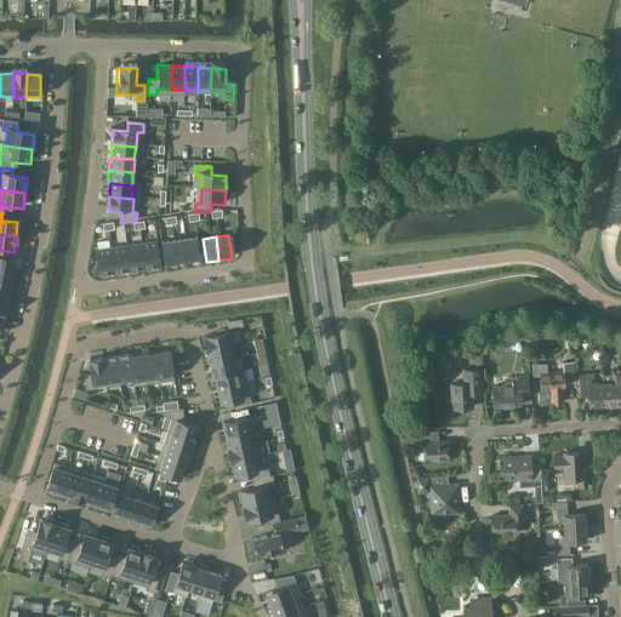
[(189,243),(193,264),(206,262),(203,239),(189,240),(189,243)]
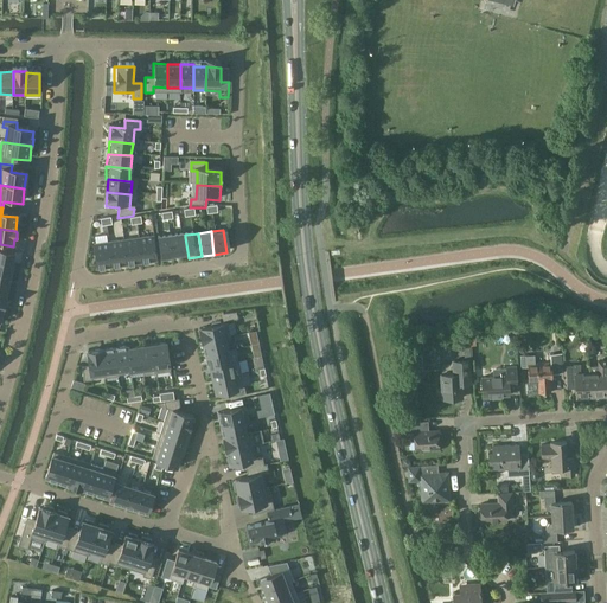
[(173,239),(177,262),(189,261),(189,258),(185,237),(173,239)]
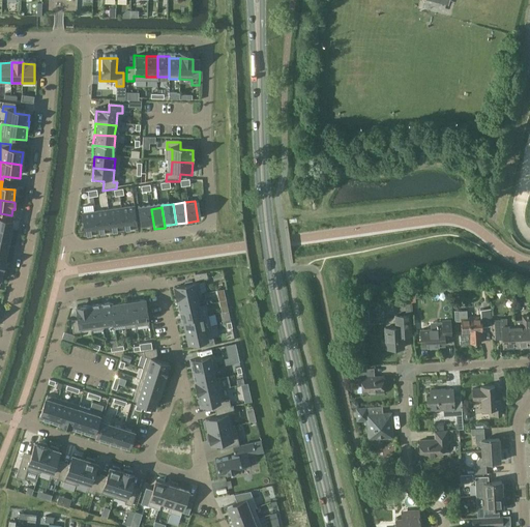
[(140,210),(143,231),(154,229),(151,209),(140,210)]
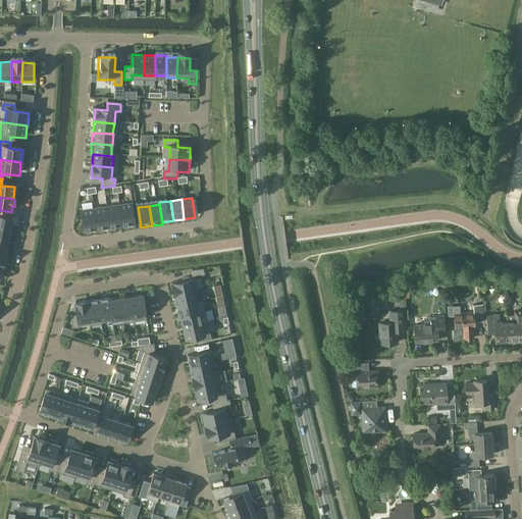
[(112,209),(115,228),(126,227),(123,207),(112,209)]
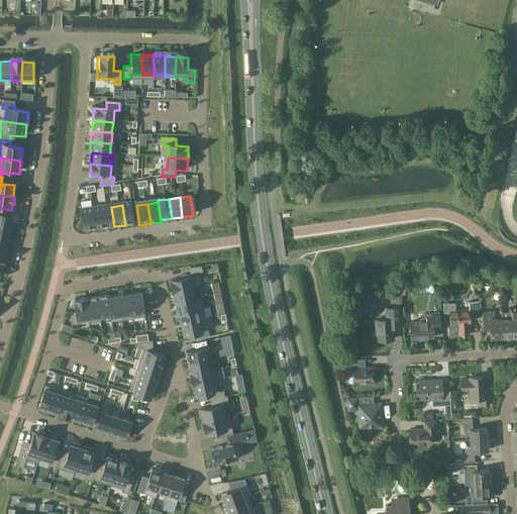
[(125,207),(128,226),(139,225),(136,205),(125,207)]
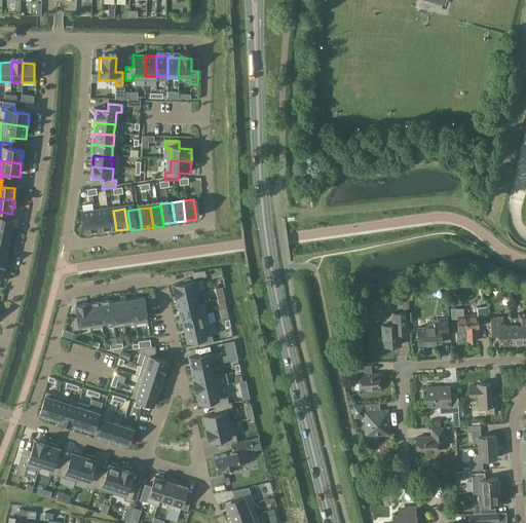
[(103,214),(106,232),(116,230),(113,211),(103,212),(103,214)]
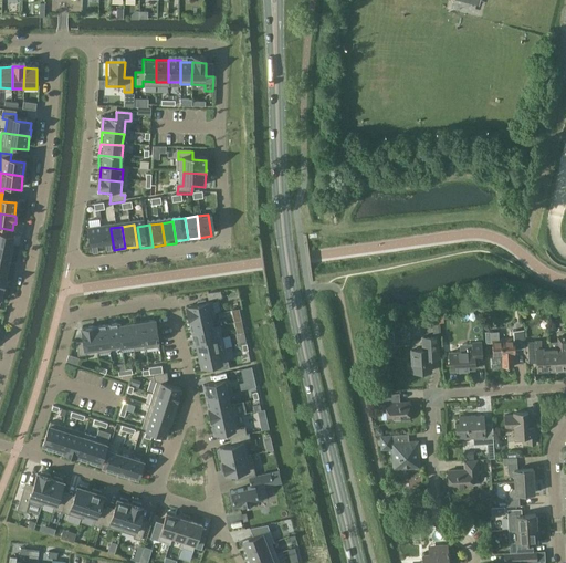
[(98,232),(102,253),(114,252),(114,250),(111,230),(98,232)]
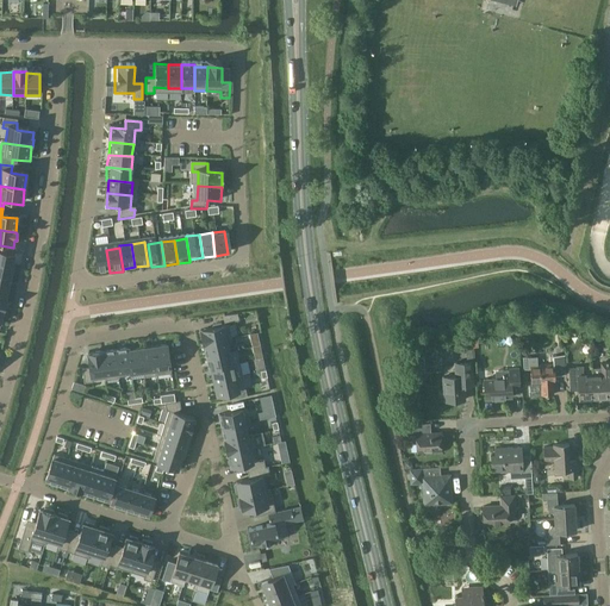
[(94,251),(97,275),(110,273),(106,250),(94,251)]
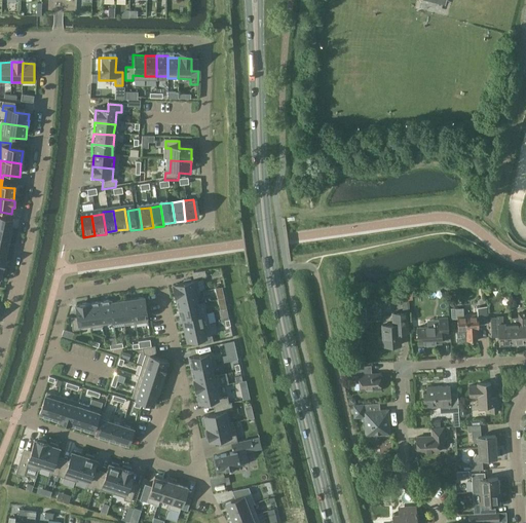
[(0,220),(0,229),(10,232),(12,223),(0,220)]
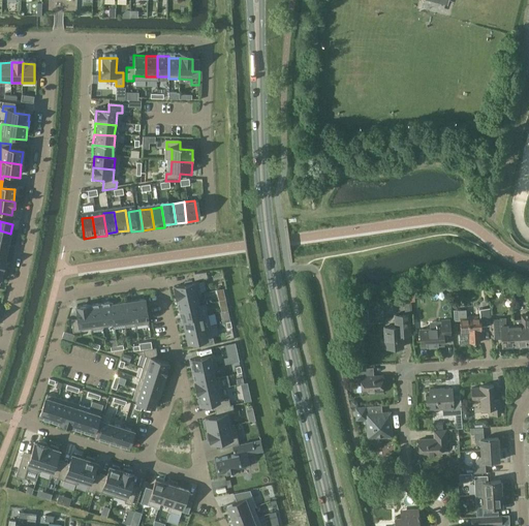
[(0,230),(0,241),(8,243),(10,234),(0,230)]
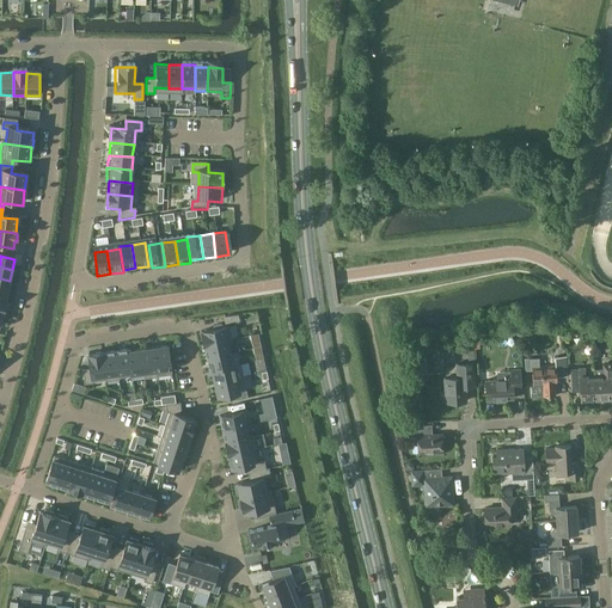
[(213,332),(200,335),(203,349),(227,344),(232,343),(228,330),(224,330),(222,330),(221,327),(212,330),(213,332)]
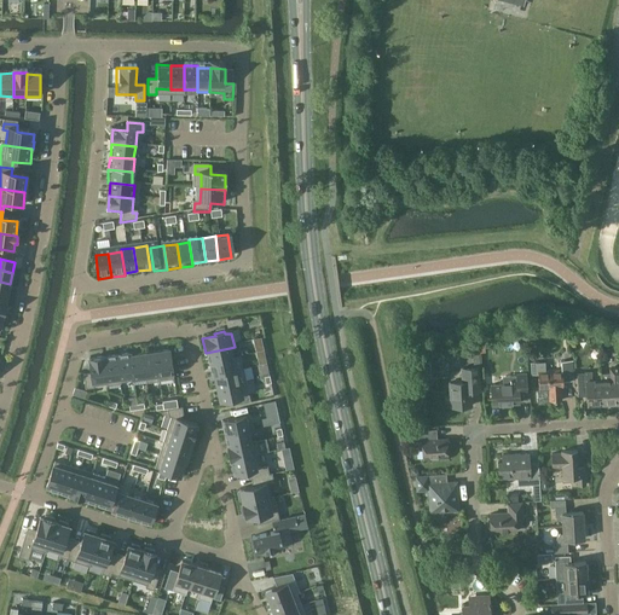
[(230,348),(206,353),(206,354),(207,354),(209,365),(232,360),(230,348)]
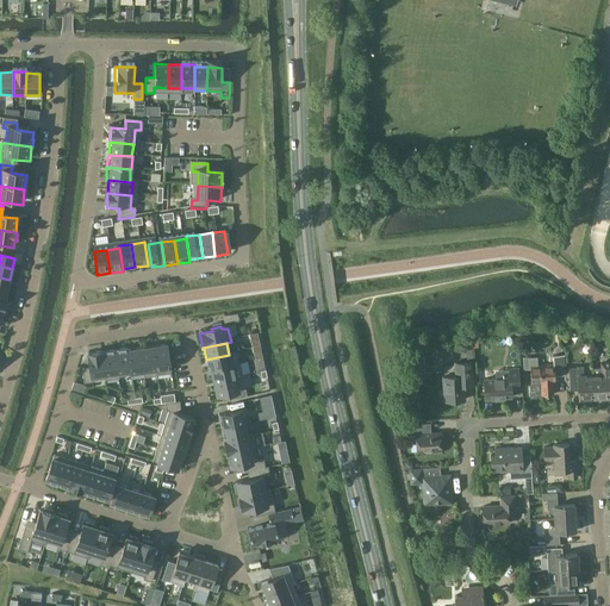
[(167,348),(153,350),(156,374),(170,372),(167,348)]
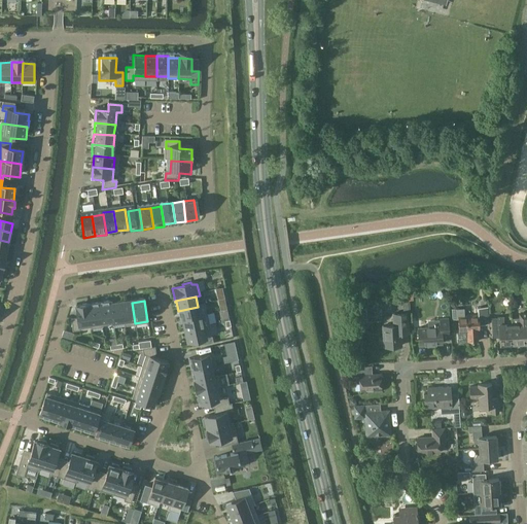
[(132,303),(121,304),(125,324),(135,323),(132,303)]
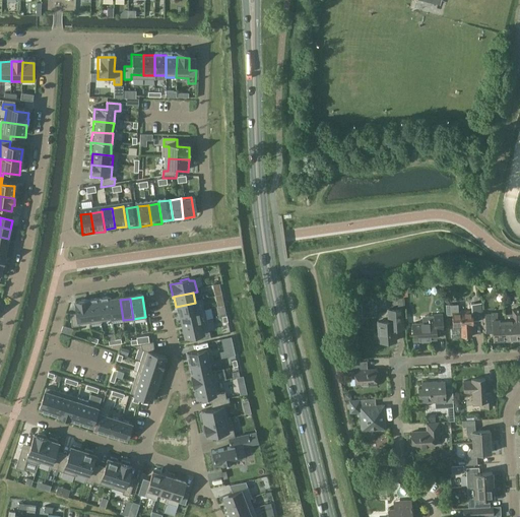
[(98,302),(101,321),(112,320),(109,302),(109,300),(98,302)]
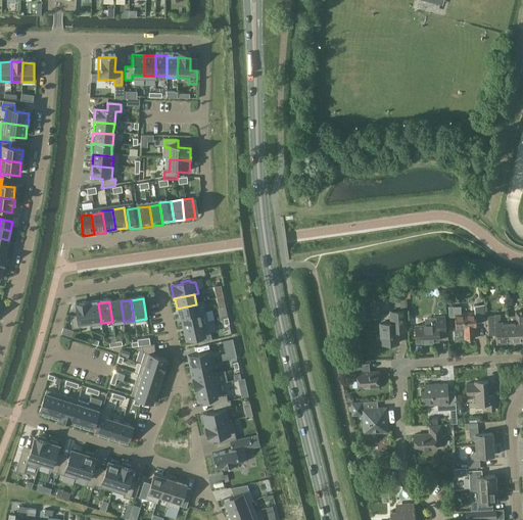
[(112,322),(112,324),(124,322),(121,301),(109,303),(112,322)]
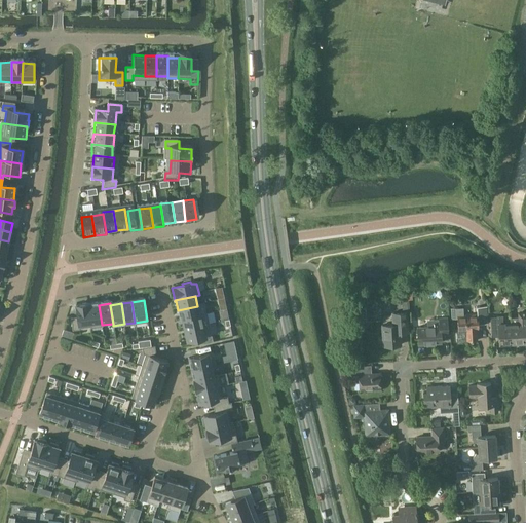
[(99,305),(87,306),(90,327),(102,325),(99,305)]
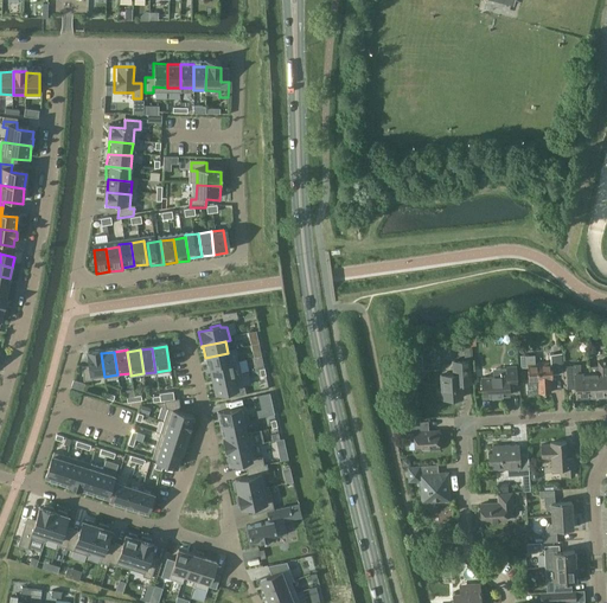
[(101,353),(87,355),(89,369),(81,370),(83,385),(91,384),(90,379),(104,377),(101,353)]
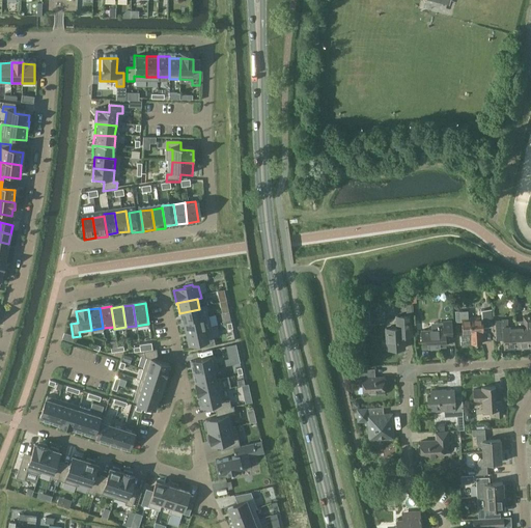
[(199,309),(179,313),(182,325),(201,321),(199,309)]
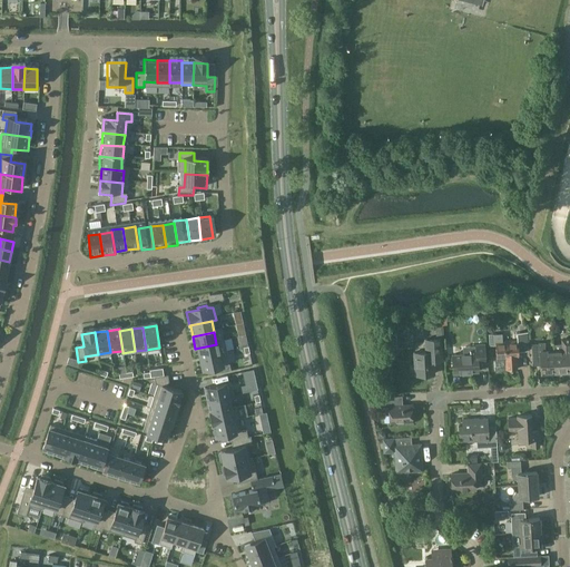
[(502,338),(488,339),(489,349),(495,349),(495,361),(497,364),(493,364),(494,373),(505,373),(510,373),(512,373),(517,372),(516,363),(516,360),(518,360),(518,354),(529,354),(528,336),(517,338),(517,344),(502,345),(502,338)]
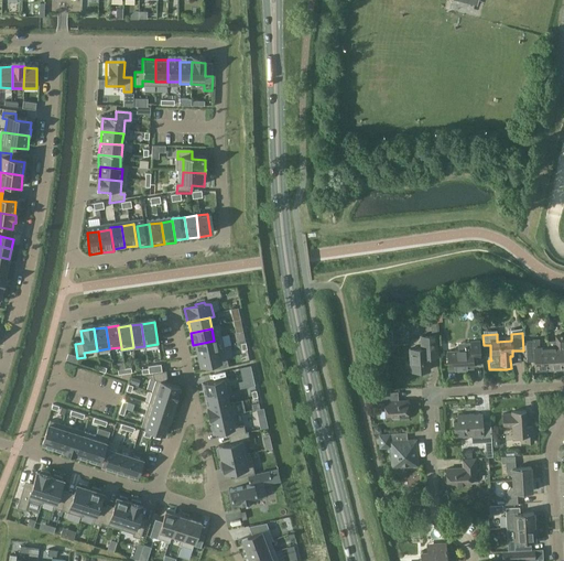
[(563,370),(562,357),(563,356),(563,336),(556,337),(557,349),(548,349),(549,370),(563,370)]
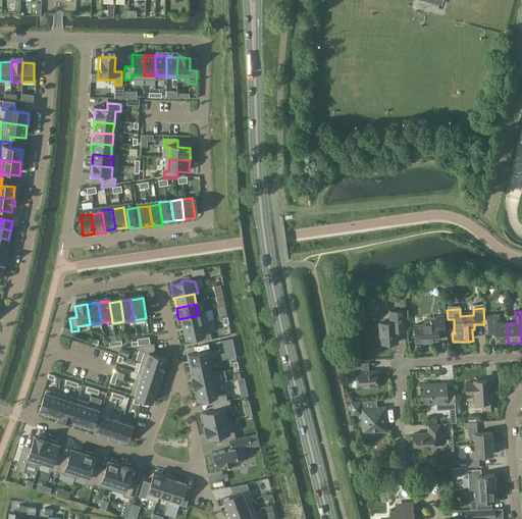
[(388,313),(389,325),(379,326),(380,347),(397,346),(397,334),(406,333),(404,312),(388,313)]
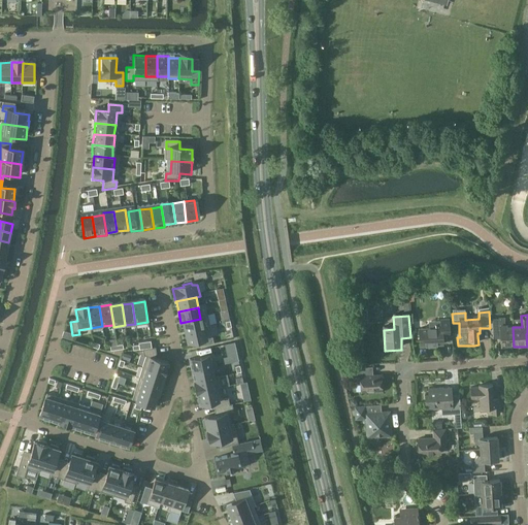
[(200,319),(180,323),(180,324),(183,323),(185,333),(209,328),(207,317),(200,319)]
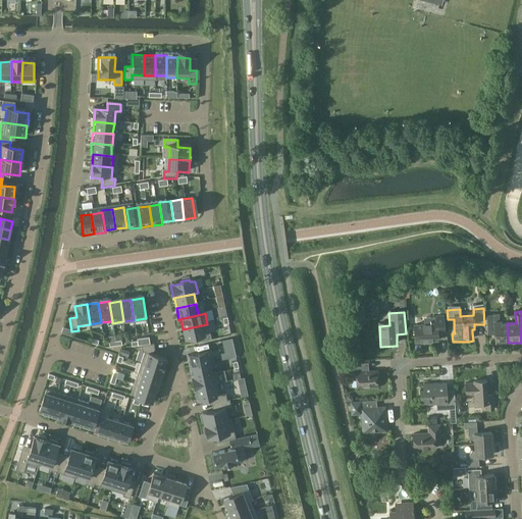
[(508,343),(507,323),(500,324),(500,317),(486,318),(487,339),(494,338),(494,344),(508,343)]
